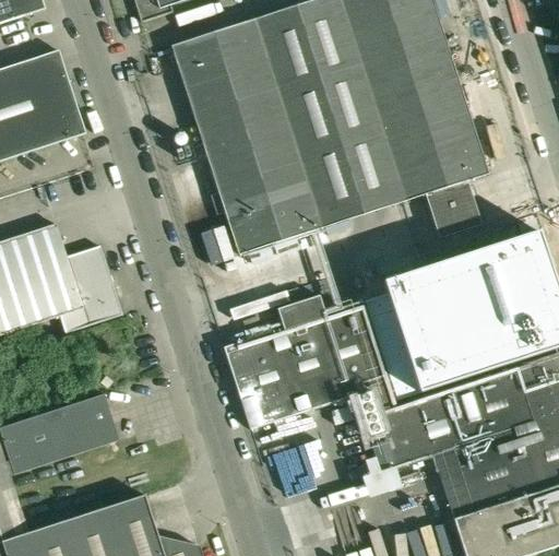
[(0,0),(0,21),(25,13),(43,8),(45,8),(42,0),(0,0)]
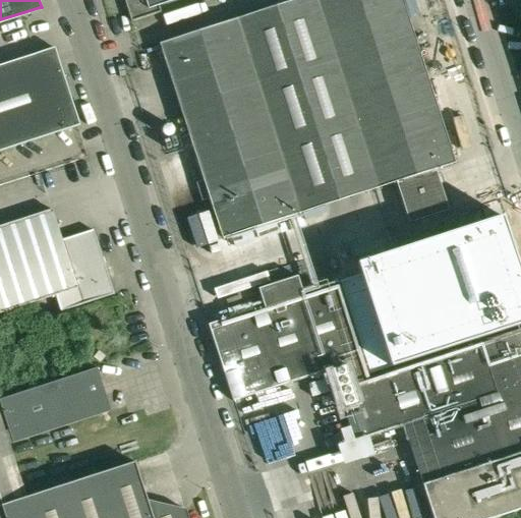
[(124,0),(131,19),(161,10),(159,3),(168,0),(124,0)]
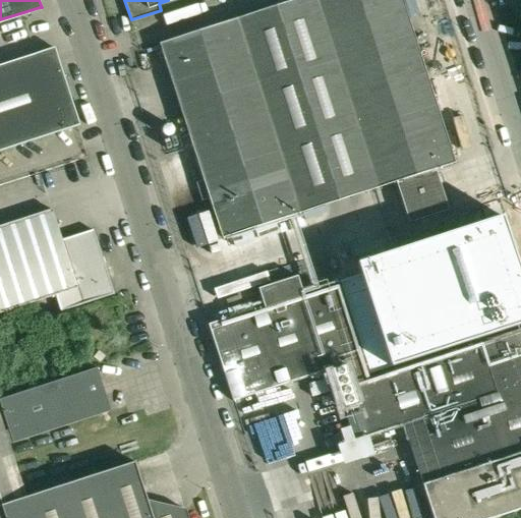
[(377,185),(436,167),(454,160),(408,16),(402,0),(288,0),(237,16),(160,42),(192,144),(206,185),(222,236),(300,211),(377,185)]
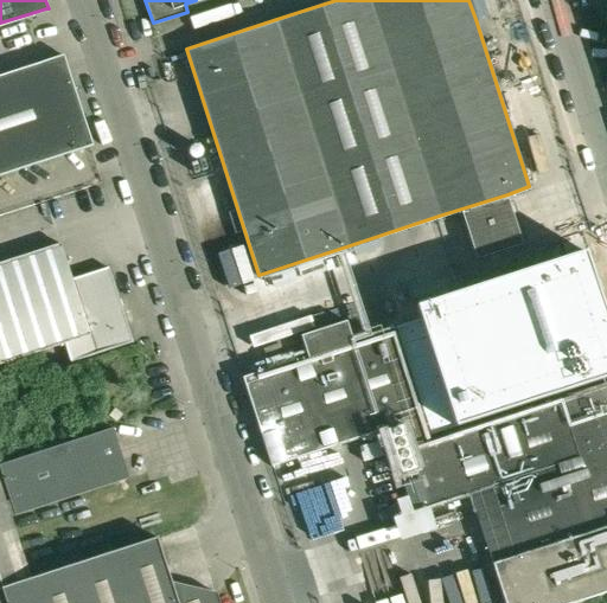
[(0,173),(93,143),(63,53),(42,61),(0,74),(0,173)]
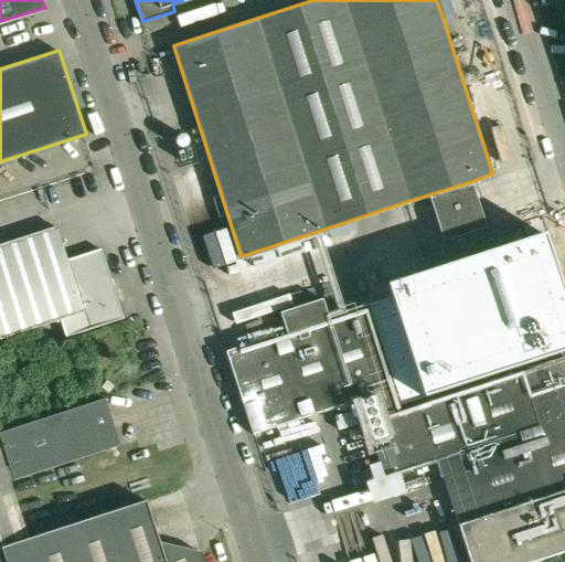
[(65,335),(124,316),(100,246),(67,257),(63,245),(56,224),(0,242),(0,337),(60,318),(65,335)]
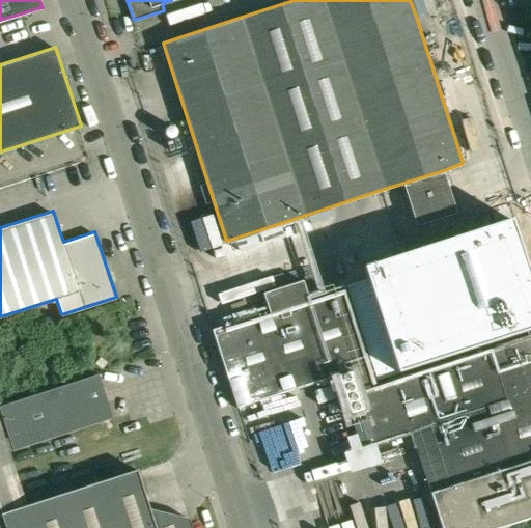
[(530,282),(509,216),(366,264),(398,360),(530,316),(530,282)]
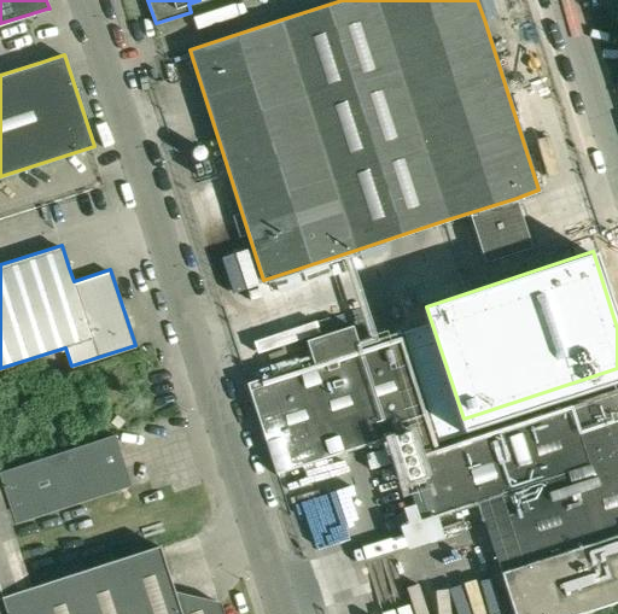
[(248,382),(277,473),(407,430),(415,454),(425,484),(409,489),(419,519),(435,514),(478,500),(516,613),(573,613),(617,600),(617,386),(439,445),(403,332),(360,346),(353,325),(305,339),(313,361),(248,382)]
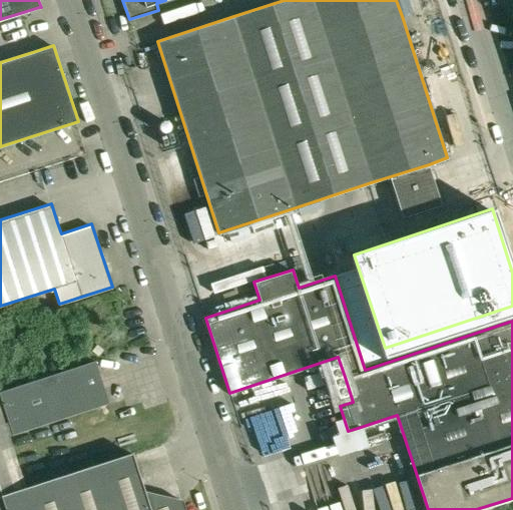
[(0,495),(26,487),(8,436),(109,403),(95,360),(0,390),(0,397),(8,422),(5,423),(0,409),(0,495)]
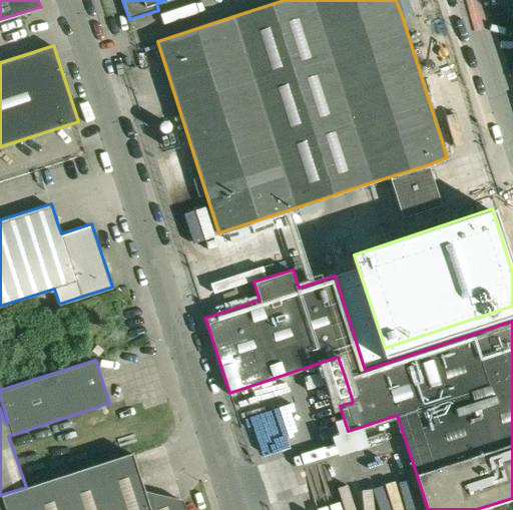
[(26,487),(0,495),(0,509),(185,509),(182,499),(144,490),(132,453),(26,487)]
